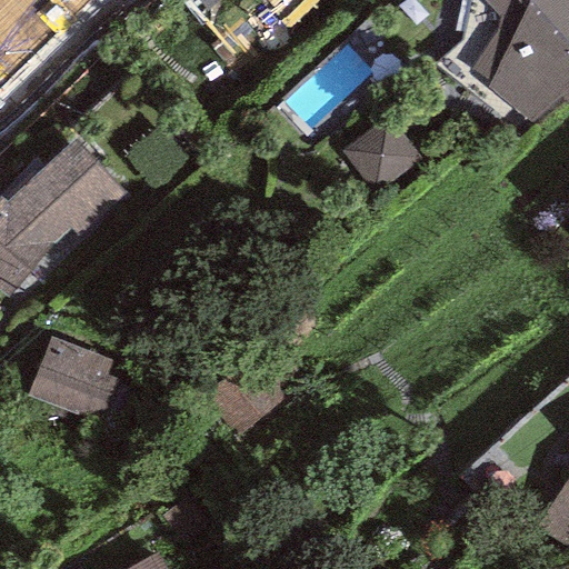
[(120,0),(0,0),(0,131),(3,135),(120,0)]
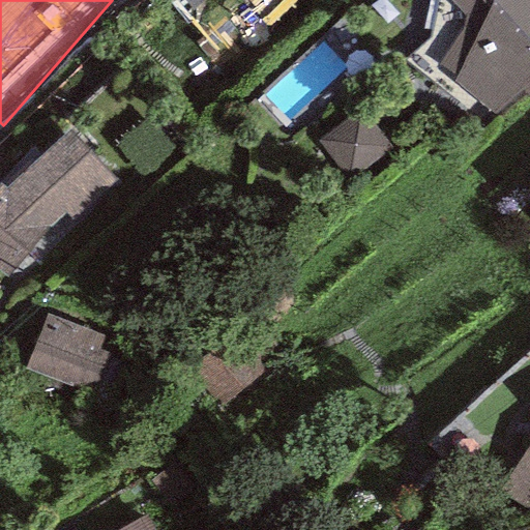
[(182,0),(193,11),(207,0),(182,0)]
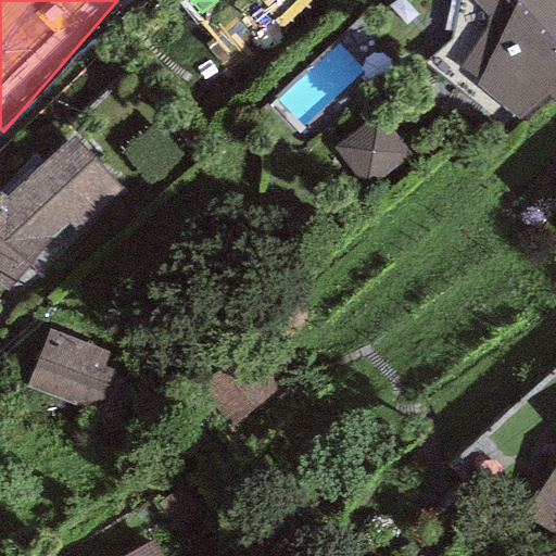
[(555,0),(470,0),(487,15),(485,28),(458,67),(520,122),(548,98),(555,104),(555,0)]
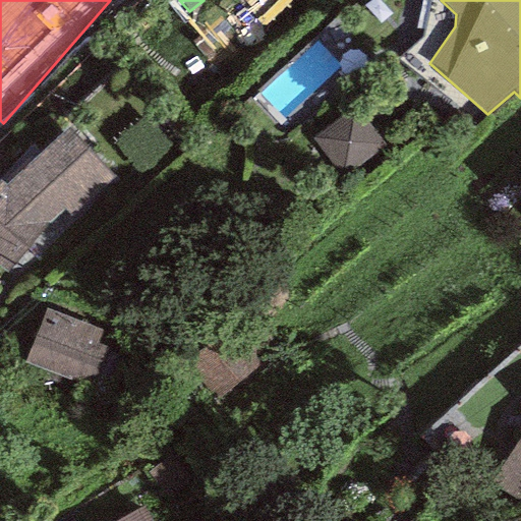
[(386,146),(352,107),(313,140),(347,179),(386,146)]
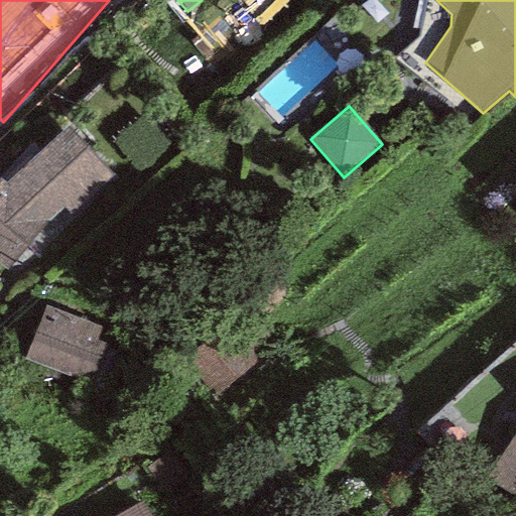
[(116,177),(67,125),(7,183),(0,177),(0,265),(15,279),(116,177)]
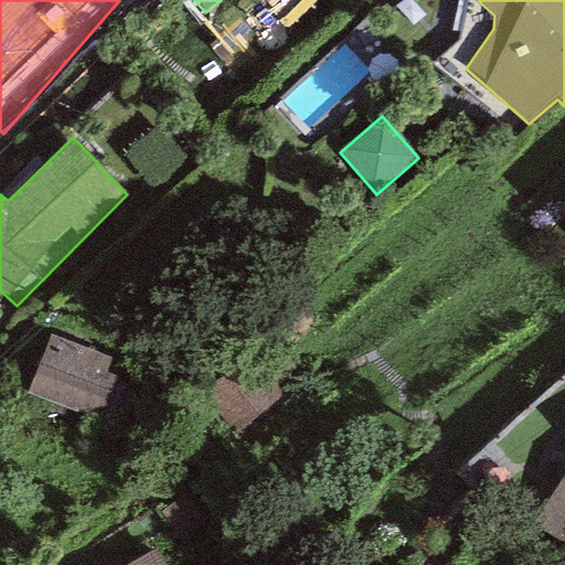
[(108,358),(49,337),(28,394),(105,422),(120,377),(103,372),(108,358)]
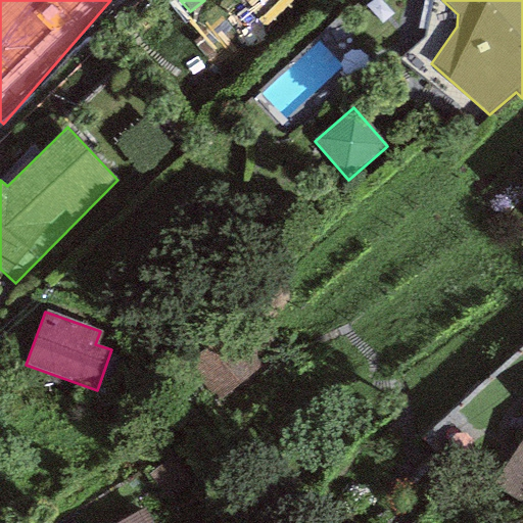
[(272,341),(250,315),(187,365),(217,402),(260,368),(252,357),(272,341)]
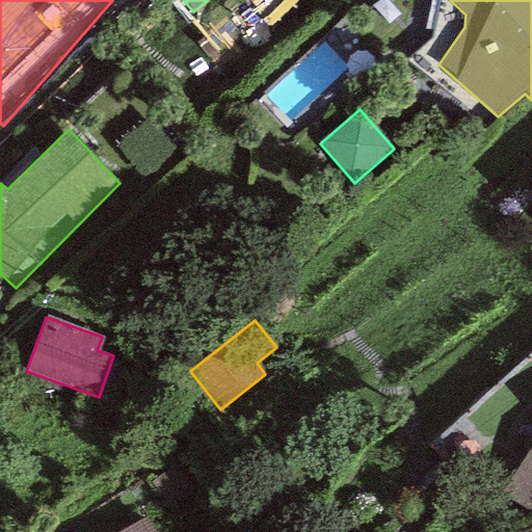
[(531,444),(500,495),(531,509),(531,444)]
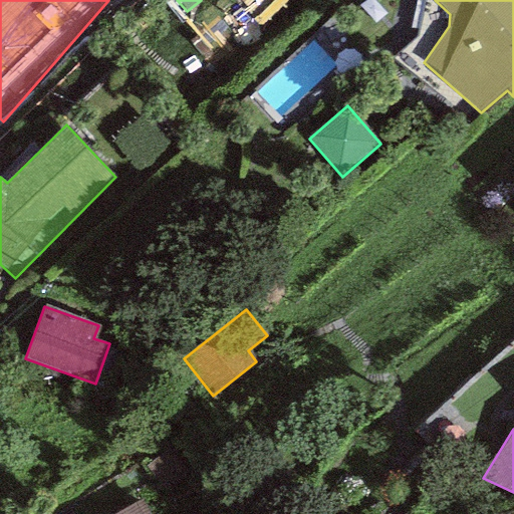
[(151,513),(142,498),(113,513),(151,513)]
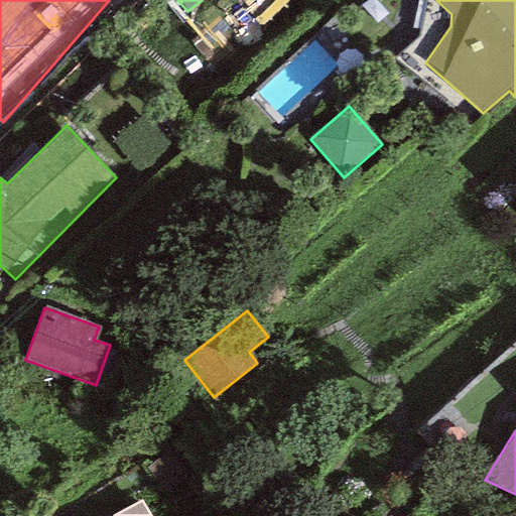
All buildings are outlined.
